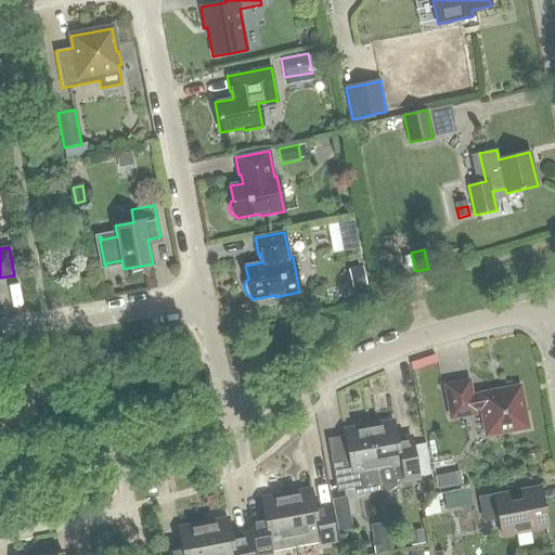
[(377,258),(395,270),(400,262),(383,250),(377,258)]
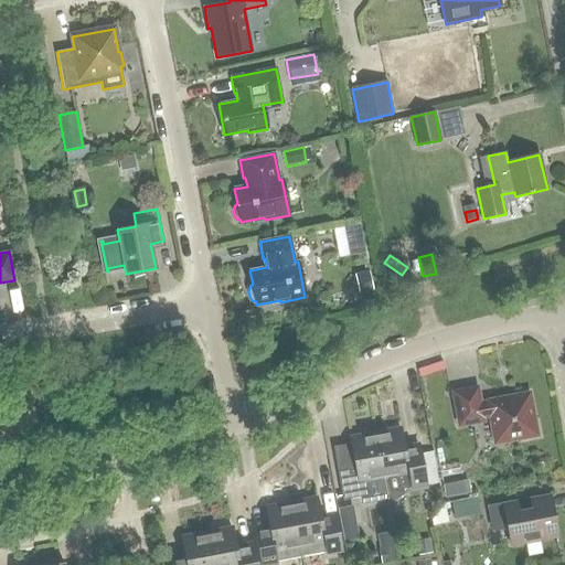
[(369,272),(354,275),(359,294),(373,290),(369,272)]
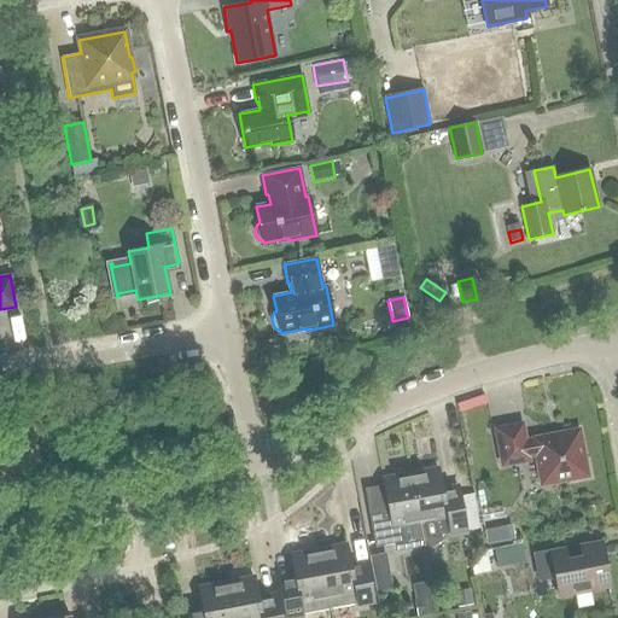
[(483,394),(459,401),(468,430),(491,423),(483,394)]
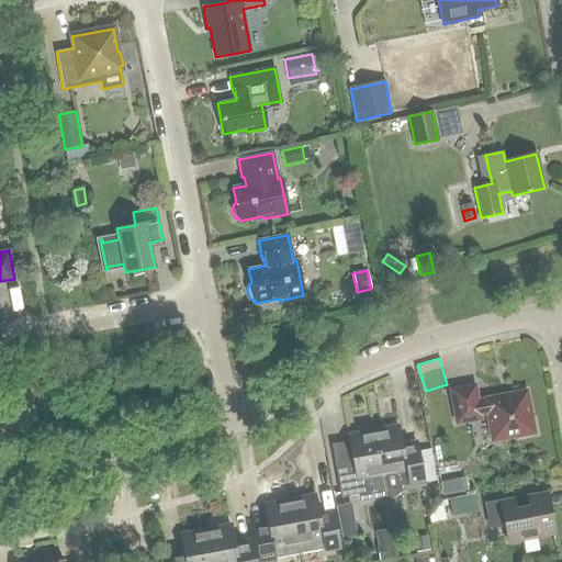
[(519,438),(536,435),(532,418),(530,418),(526,392),(484,400),(485,400),(478,402),(474,385),(450,391),(457,424),(481,419),(480,415),(487,414),(492,440),(518,436),(519,438)]
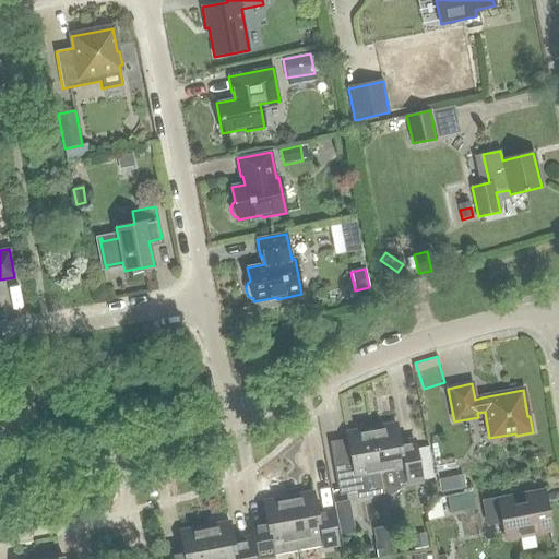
[(397,488),(396,485),(421,480),(416,448),(404,450),(401,448),(396,425),(371,429),(379,473),(383,495),(384,500),(385,499),(385,496),(397,488)]
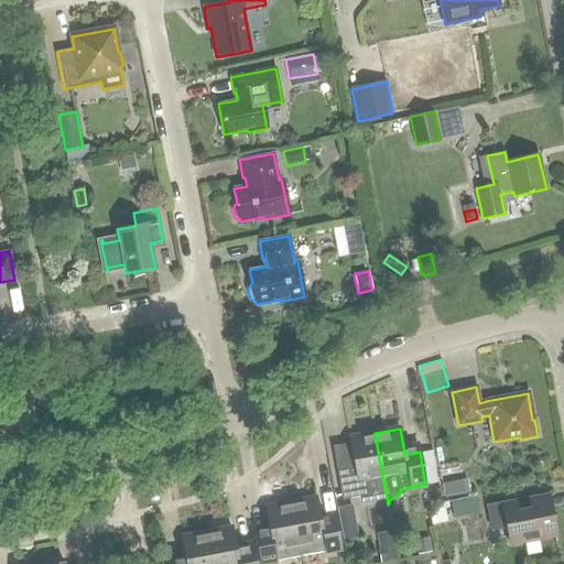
[(382,477),(375,433),(349,437),(354,461),(335,464),(342,500),(359,497),(360,503),(387,499),(382,477)]
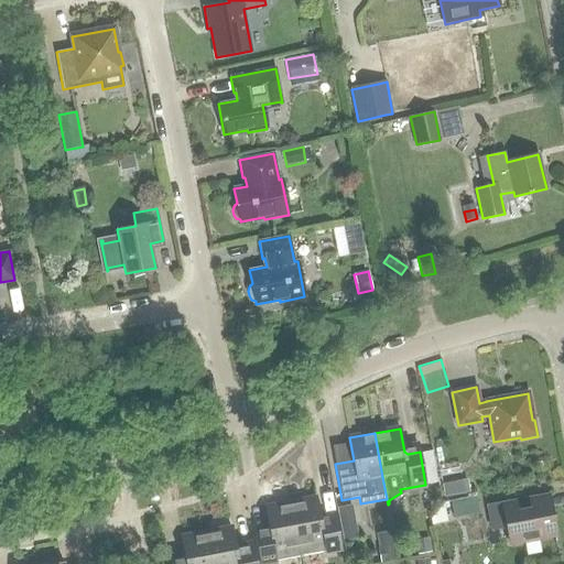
[(461,480),(441,485),(444,498),(463,494),(461,480)]
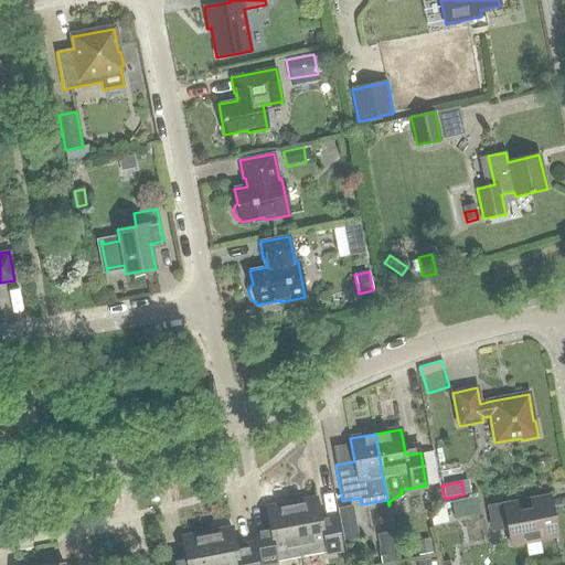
[(516,502),(488,507),(492,531),(508,528),(511,545),(524,543),(526,556),(543,553),(540,540),(556,536),(552,510),(548,496),(528,500),(531,514),(520,516),(516,502)]
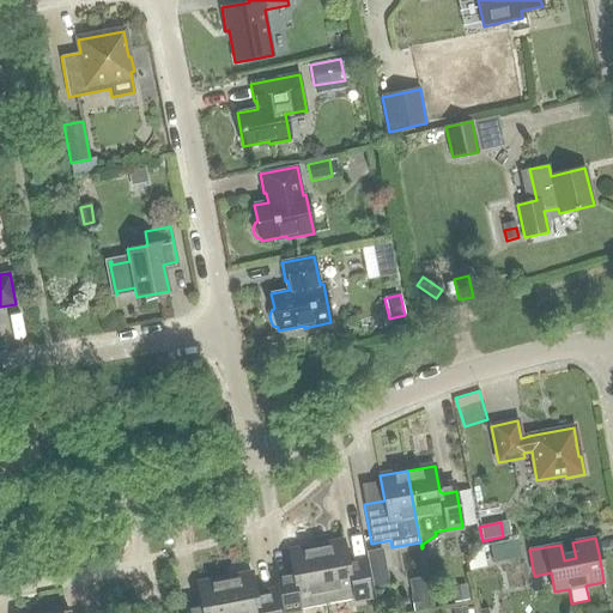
[(352,569),(349,566),(344,540),(316,546),(327,606),(370,598),(364,566),(352,569)]
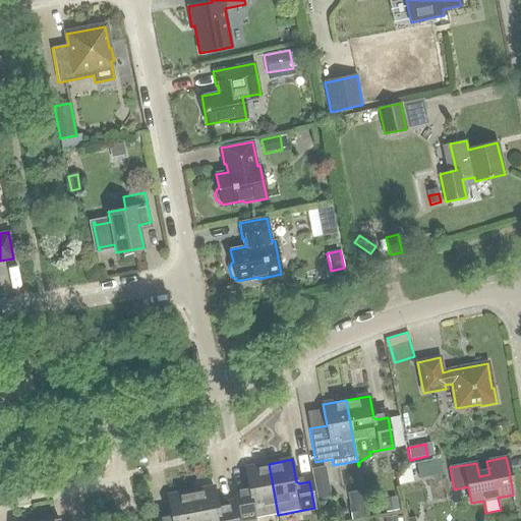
[(441,462),(417,467),(419,479),(444,474),(441,462)]
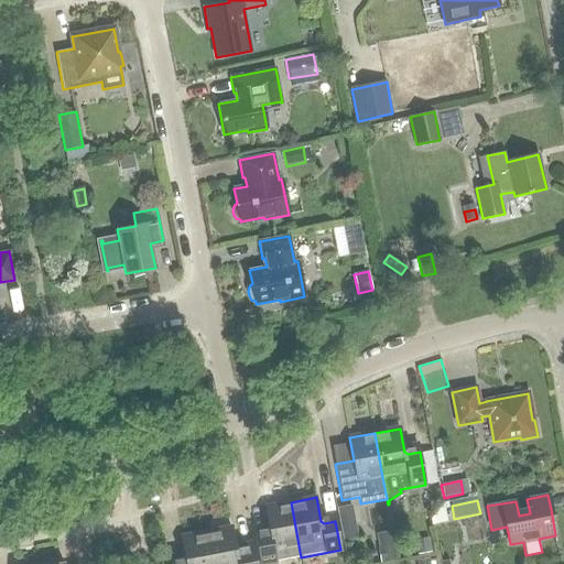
[(260,563),(263,563),(275,562),(301,557),(291,502),(266,507),(270,531),(268,534),(256,537),(260,563)]
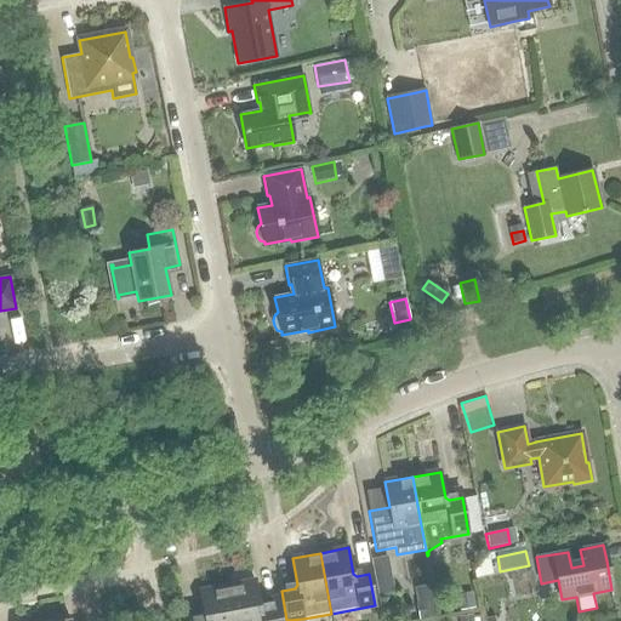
[(386,556),(371,558),(379,596),(393,593),(386,556)]
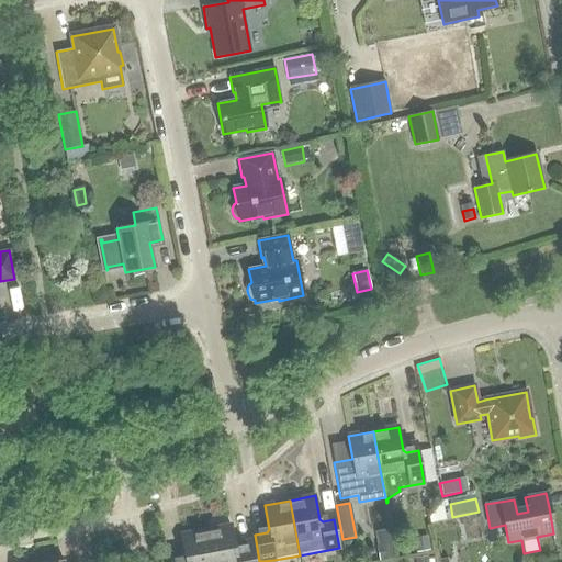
[(446,520),(442,503),(441,503),(429,517),(430,523),(446,520)]
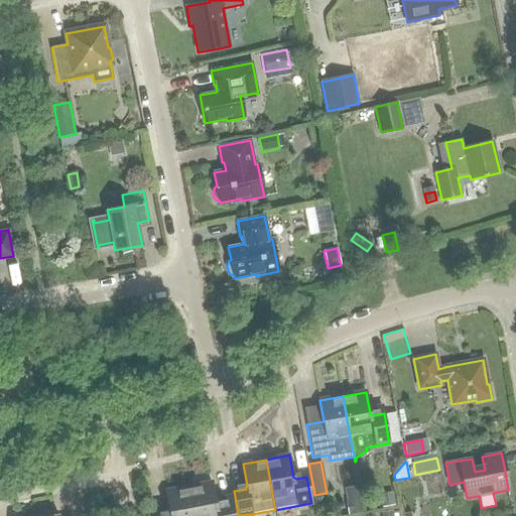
[(219,506),(216,504),(212,483),(188,487),(194,515),(235,515),(233,504),(219,506)]
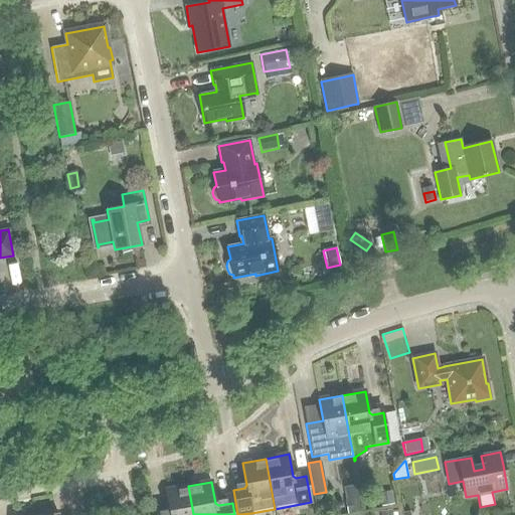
[(165,514),(193,514),(188,486),(165,490),(169,512),(167,514),(165,514)]
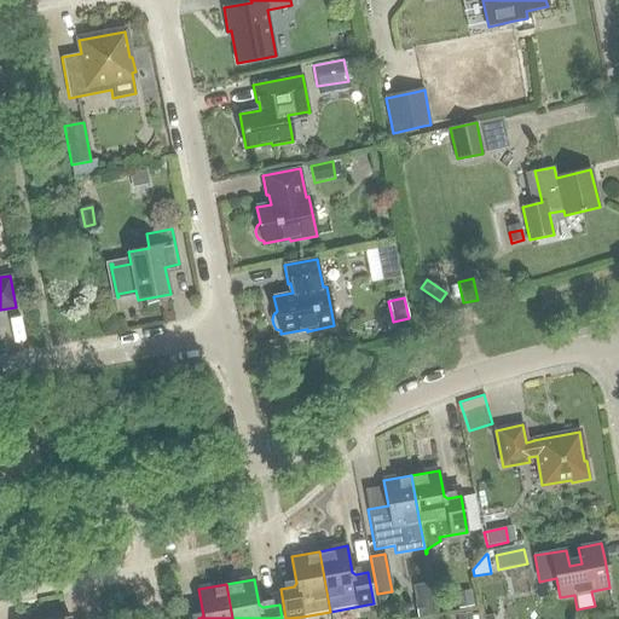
[(474,606),(470,590),(455,593),(458,609),(474,606)]
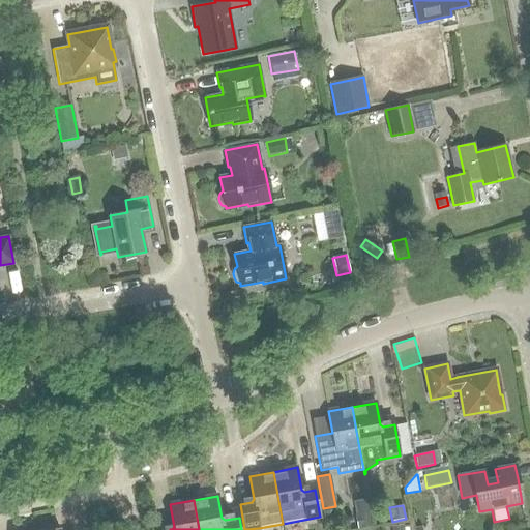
[(371,512),(355,516),(357,529),(373,527),(371,512)]
